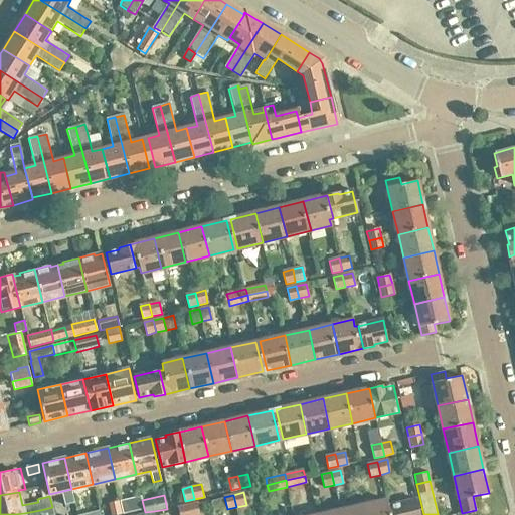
[(129,499),(120,501),(123,514),(132,512),(129,499)]
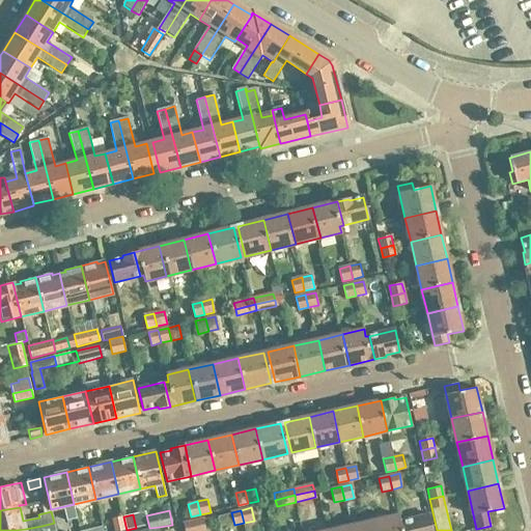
[(407,530),(404,521),(400,522),(399,514),(379,520),(381,530),(407,530)]
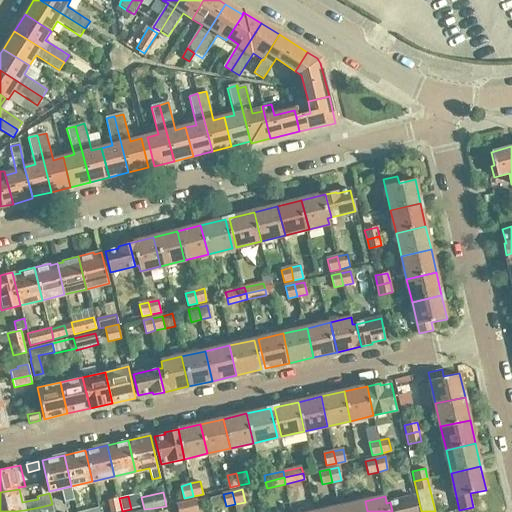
[(418,511),(415,496),(390,502),(392,511),(418,511)]
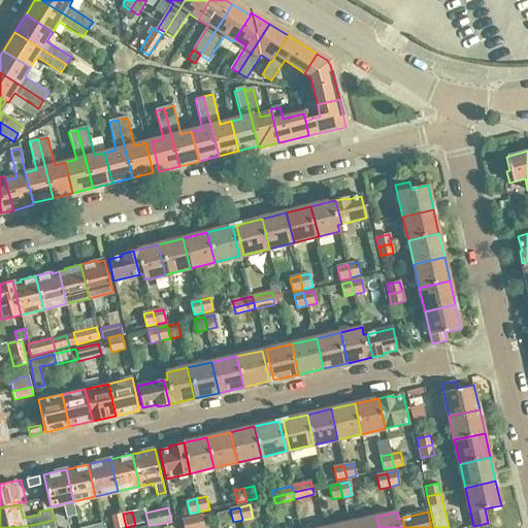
[(116,527),(119,527),(126,527),(123,514),(112,516),(116,527)]
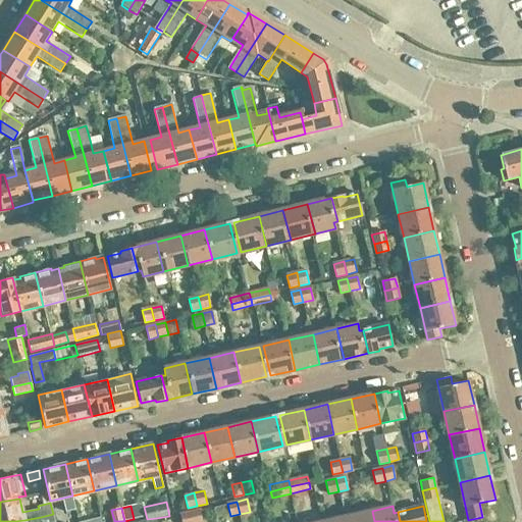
[(202,521),(200,510),(190,512),(192,521),(202,521)]
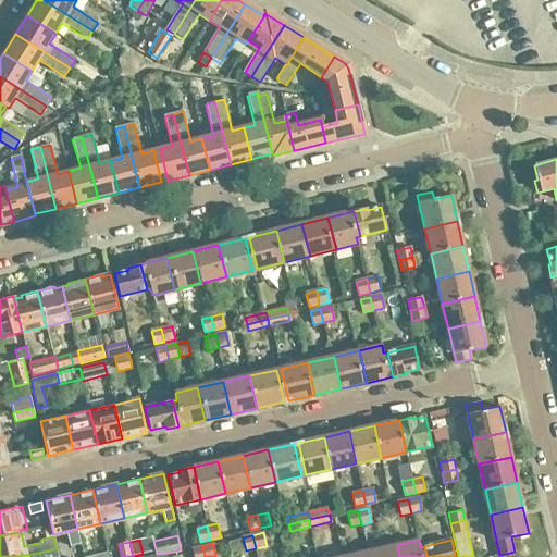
[(399,556),(397,545),(370,551),(371,556),(399,556)]
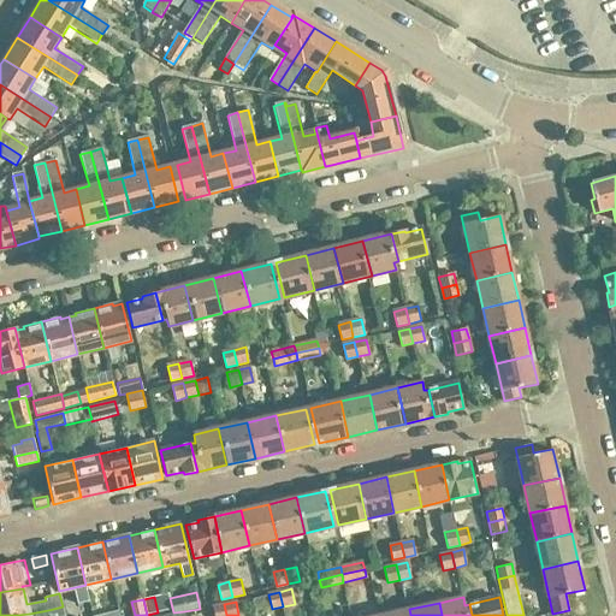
[(226,615),(224,604),(213,606),(215,615),(226,615)]
